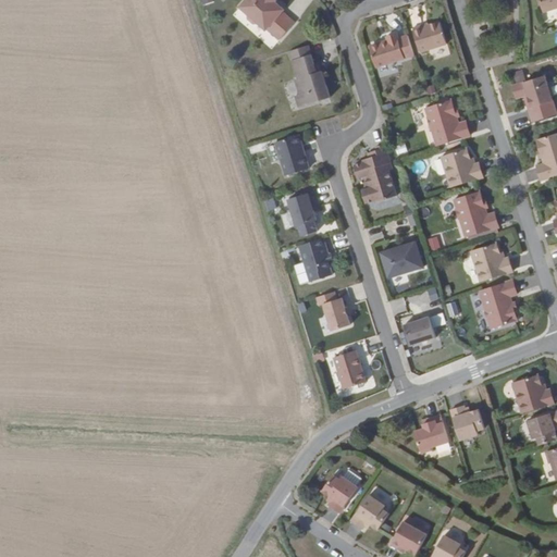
[(243,0),(239,5),(248,13),(247,14),(247,16),(252,22),(256,22),(257,21),(265,28),(267,27),(279,38),(294,21),(282,10),(283,9),(274,0),(243,0)]
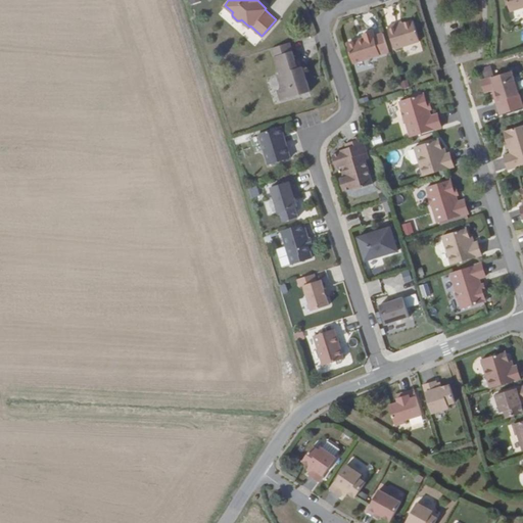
[(522,6),(522,0),(506,0),(510,11),(522,6)]
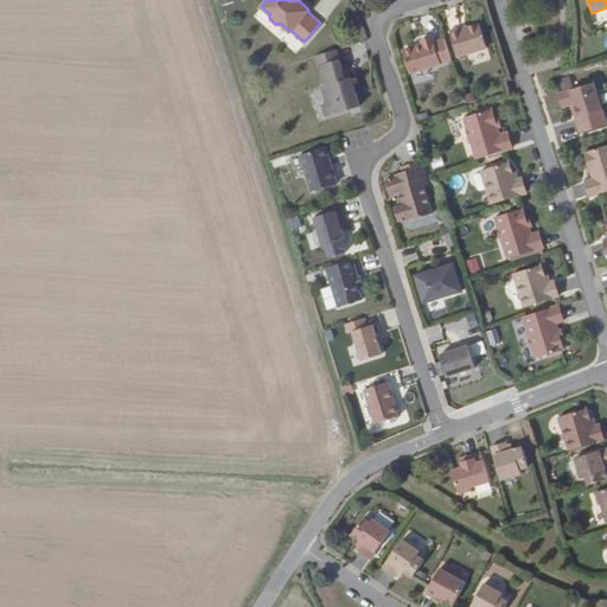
[(478,23),(465,26),(459,29),(458,26),(448,30),(457,56),(485,46),(478,23)]
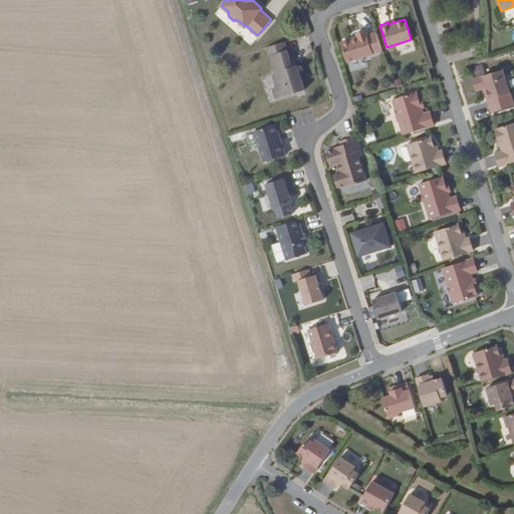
[(346,61),(381,50),(376,31),(367,34),(365,29),(355,32),(357,36),(357,38),(351,40),(348,38),(342,40),(341,43),(346,61)]
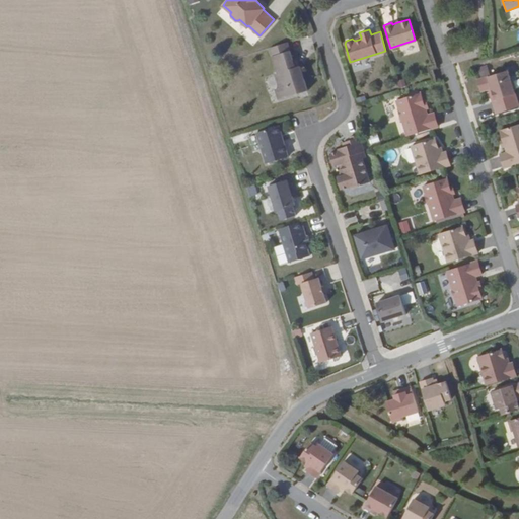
[(287,42),(269,47),(277,72),(275,73),(279,87),(275,88),(278,98),(307,89),(299,65),(297,66),(294,67),(292,59),(287,42)]
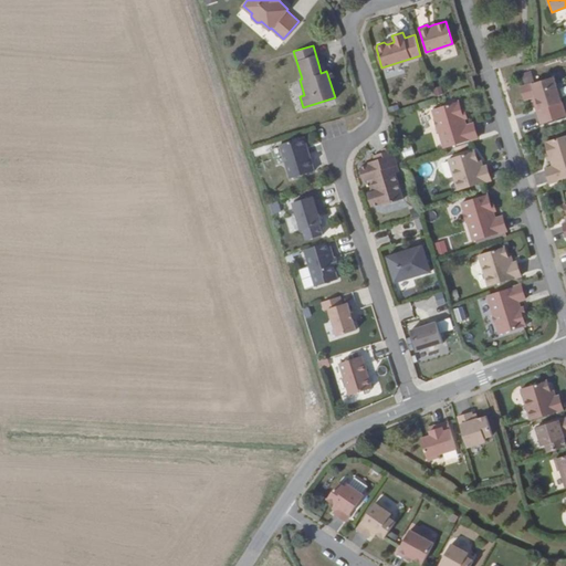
[(524,100),(533,96),(536,95),(537,100),(535,100),(537,107),(536,108),(541,124),(565,116),(561,98),(563,95),(559,88),(557,87),(554,76),(521,86),(524,100)]
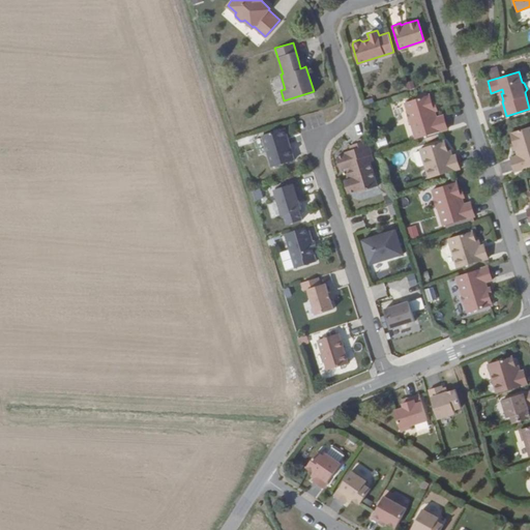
[(373,87),(365,89),(369,99),(376,96),(373,87)]
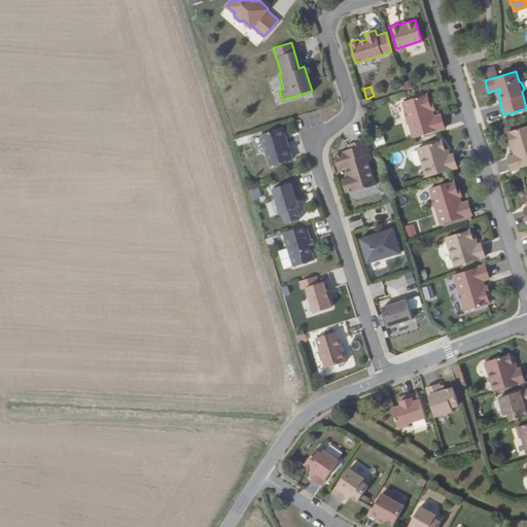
[(431,110),(429,103),(427,94),(402,102),(405,109),(408,120),(409,120),(414,137),(445,128),(441,114),(433,116),(431,110)]
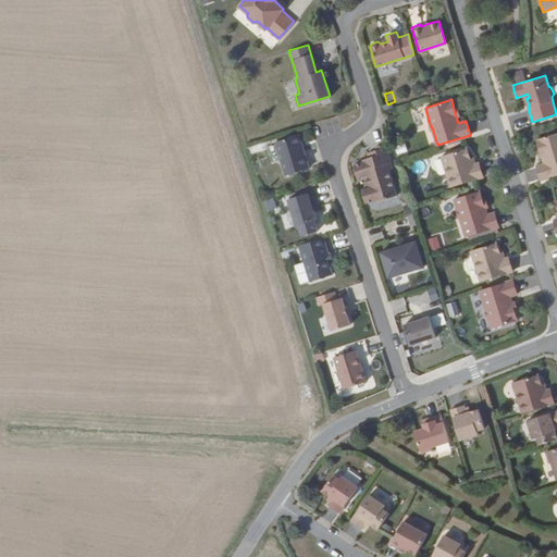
[(556,132),(536,139),(540,149),(542,156),(544,163),(536,165),(542,180),(556,174),(556,132)]
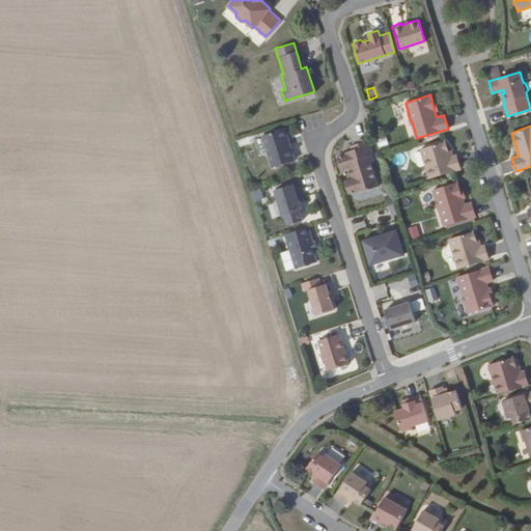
[(262,135),(263,139),(286,132),(284,128),(262,135)]
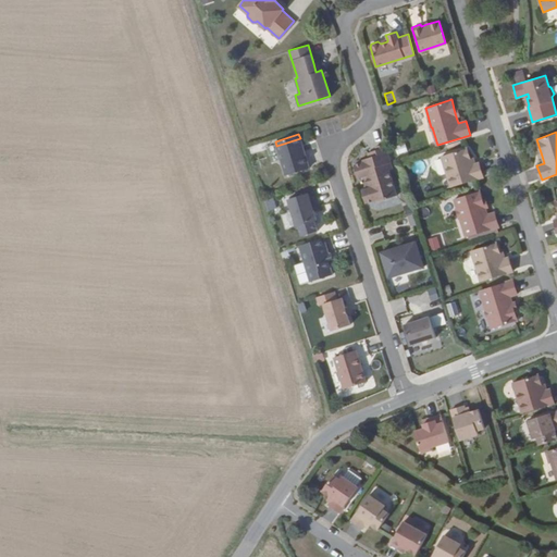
[(300,138),(276,146),(286,174),(310,166),(305,151),(302,152),(300,146),(301,144),(300,138)]
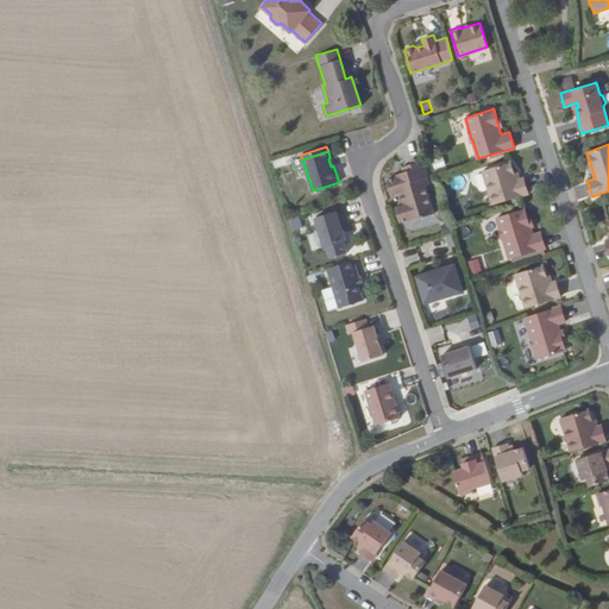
[(420,157),(418,158),(426,187),(429,184),(420,157)]
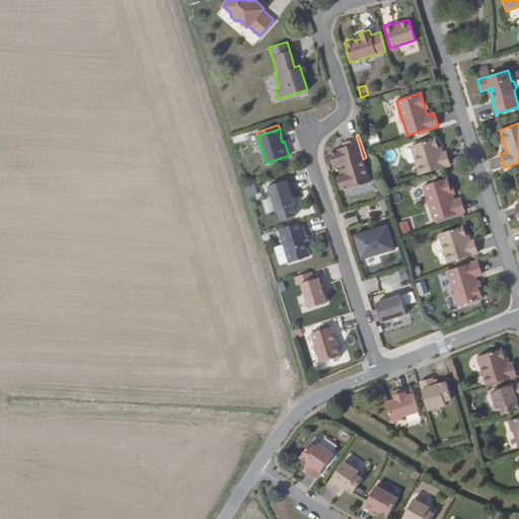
[(351,189),(370,182),(362,159),(363,159),(356,135),(350,137),(351,140),(343,143),(344,147),(338,149),(339,151),(332,153),(337,166),(343,164),(346,163),(350,173),(346,174),(341,176),(345,189),(350,188),(351,189)]
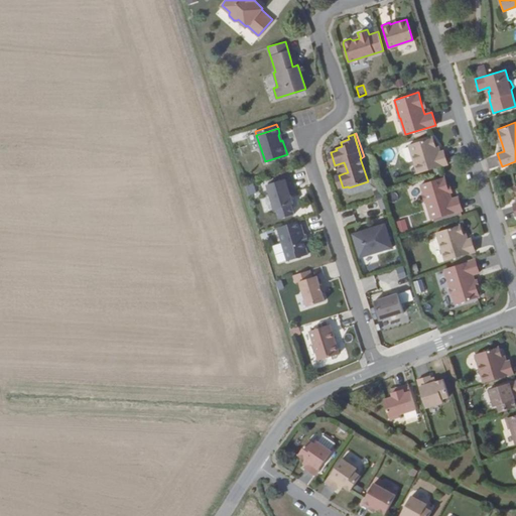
[(375,136),(366,138),(367,145),(376,143),(375,136)]
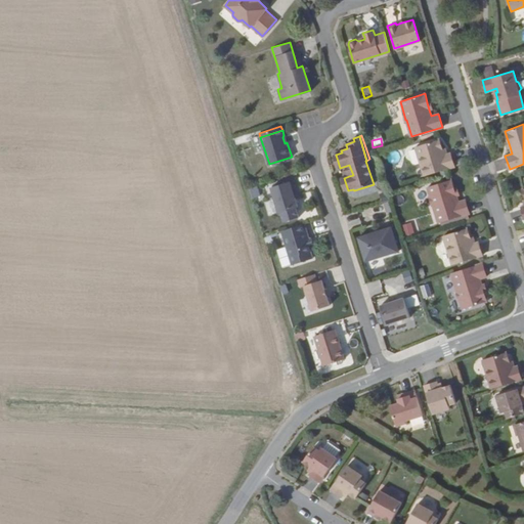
[(450,153),(447,154),(445,155),(443,148),(442,148),(439,139),(415,146),(425,175),(454,166),(450,153)]
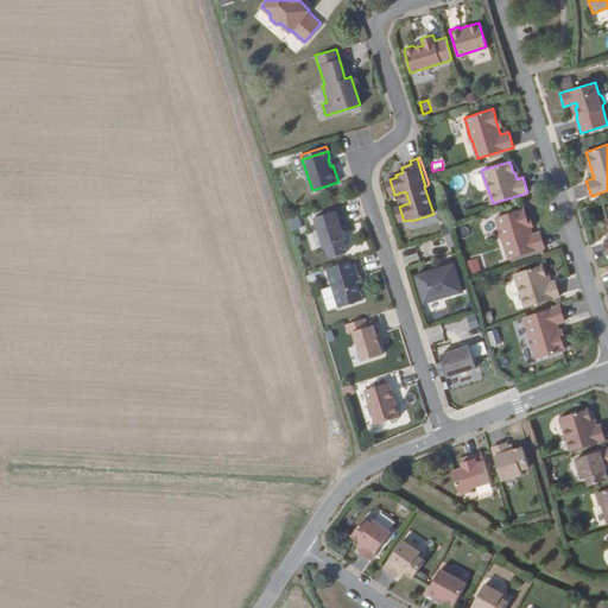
[(340,208),(315,216),(324,247),(346,240),(343,229),(340,220),(343,219),(340,208)]
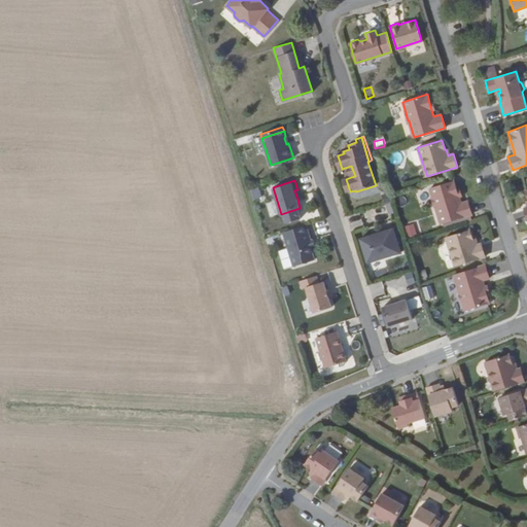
[(459,197),(457,189),(454,180),(429,187),(432,196),(431,196),(434,207),(435,207),(441,223),(472,214),(468,201),(461,203),(459,197)]
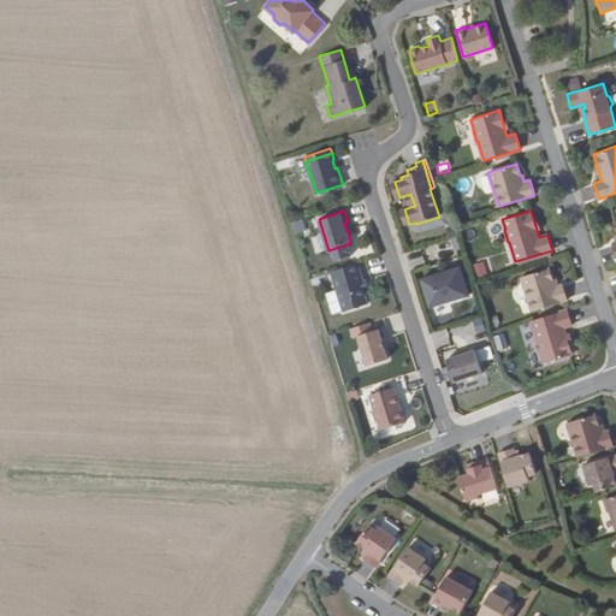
[(303,219),(292,220),(294,232),(304,231),(303,219)]
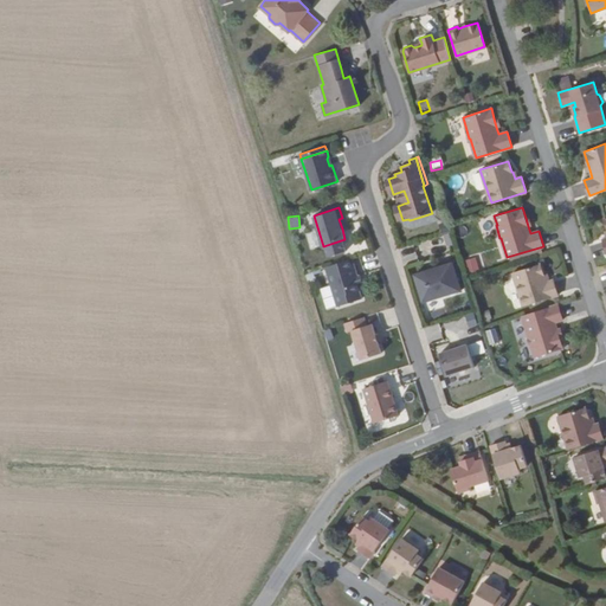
[(469,274),(481,270),(476,256),(464,260),(469,274)]
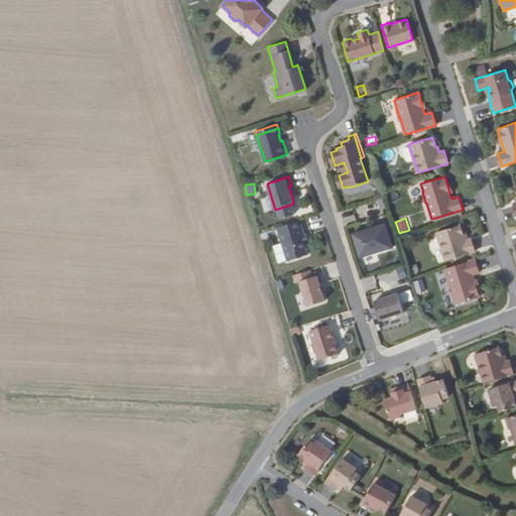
[(298,226),(297,221),(277,227),(278,232),(298,226)]
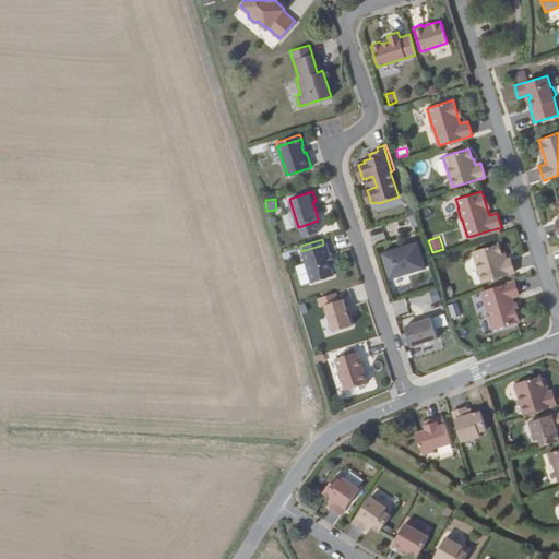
[(414,244),(423,269),(426,269),(417,242),(414,244)]
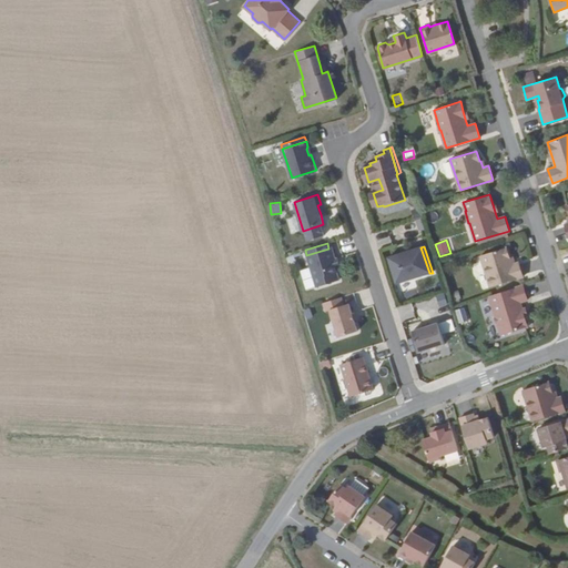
[(519,262),(515,263),(514,264),(510,257),(509,257),(506,246),(480,255),(490,286),(524,276),(519,262)]
